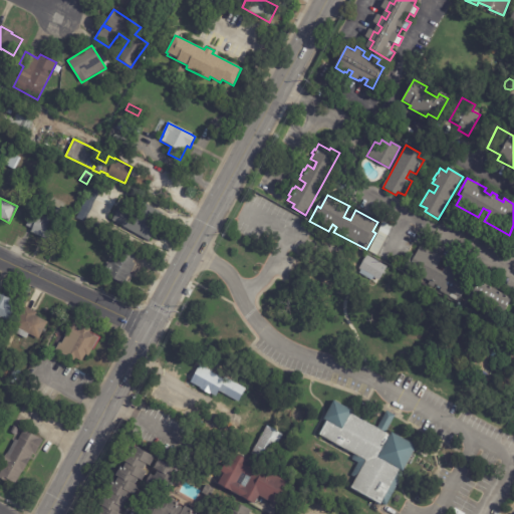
[(157,205),(154,210),(163,214),(148,241),(127,229),(146,198),(157,204),(157,205)]
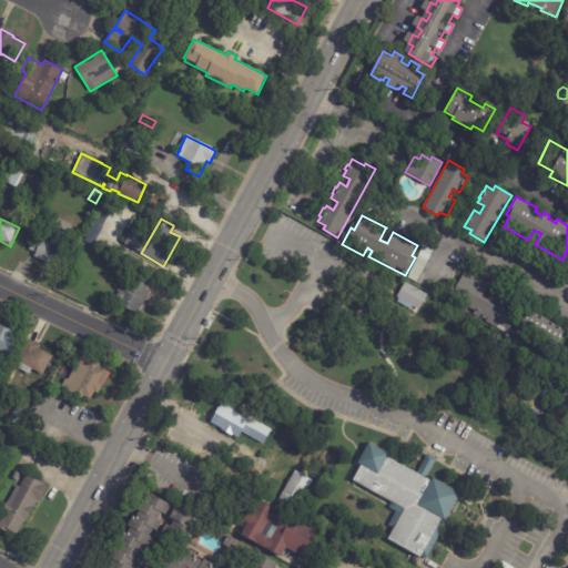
[(69,232),(52,265),(33,256),(36,253),(28,250),(38,229),(44,231),(47,225),(59,231),(60,227),(69,232)]
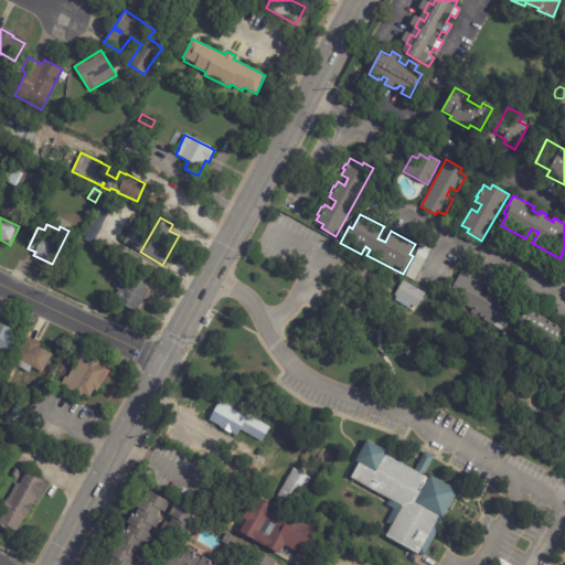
[(415,281),(405,276),(422,245),(432,249),(415,281)]
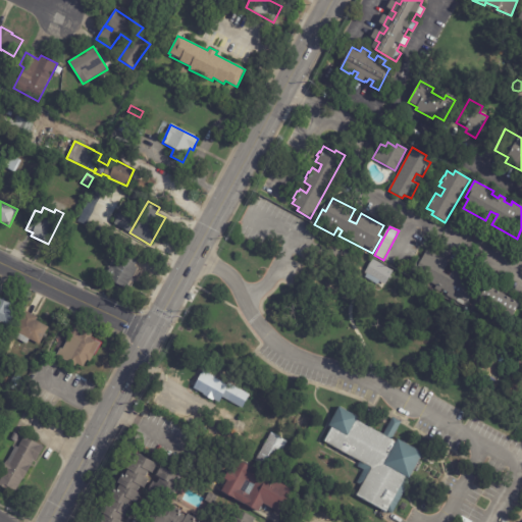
[(429,251),(449,262),(442,273),(450,276),(456,266),(477,278),(469,292),(473,294),(466,307),(435,290),(437,286),(431,282),(429,286),(409,275),(418,259),(422,260),(427,251),(429,251)]
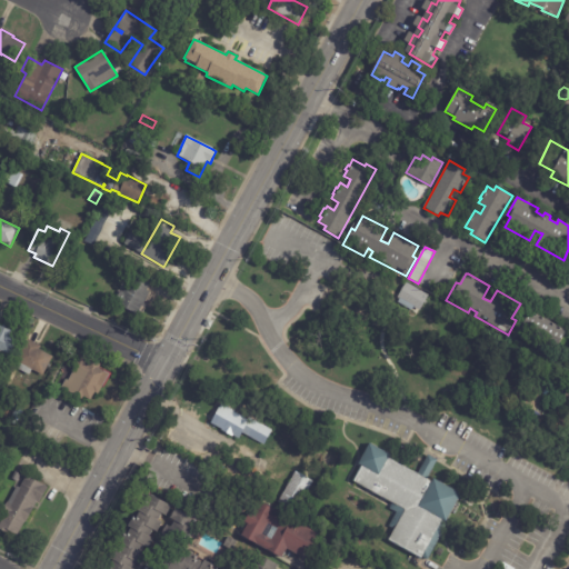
[(142,280),(149,285),(146,290),(150,292),(137,316),(115,302),(121,291),(123,292),(129,281),(132,283),(137,276),(142,280)]
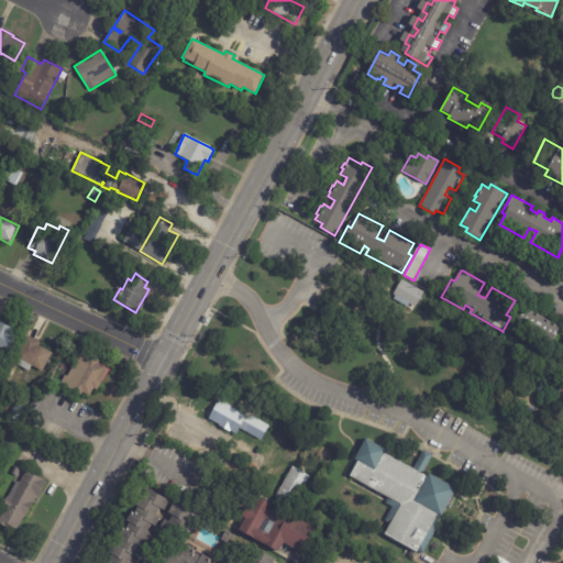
[(394,294),(401,279),(424,293),(416,308),(393,296),(394,294)]
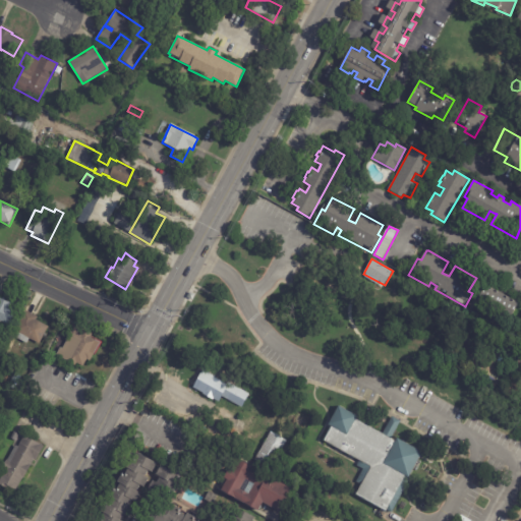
[(485,286),(518,303),(510,320),(500,313),(497,317),(488,313),(490,309),(476,302),(485,286)]
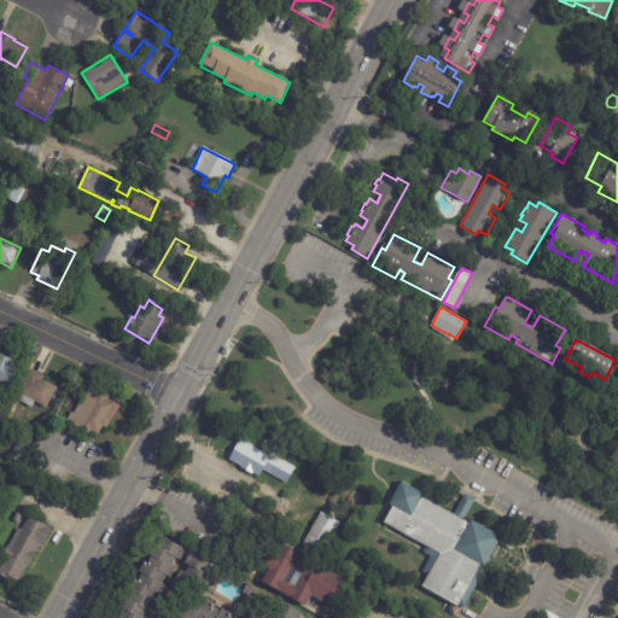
[(0,354),(9,359),(13,361),(11,366),(18,369),(15,377),(17,378),(13,386),(0,380),(0,354)]
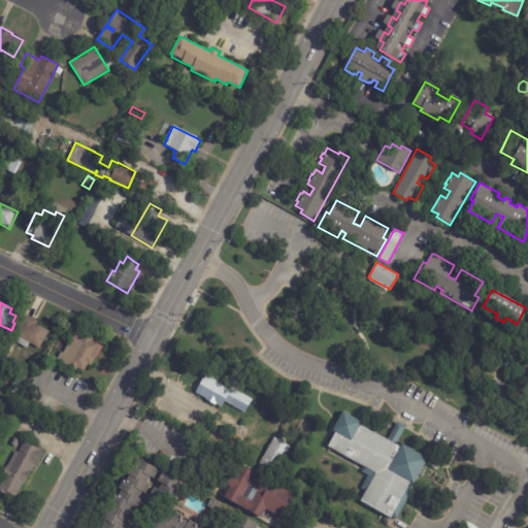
[(27,316),(37,322),(35,325),(47,331),(39,349),(28,343),(26,349),(13,341),(17,336),(14,335),(25,315),(27,316)]
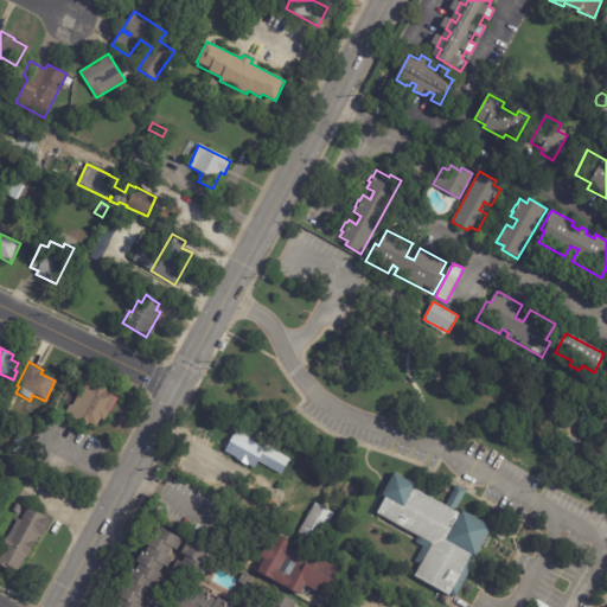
[(85,377),(94,382),(90,389),(94,391),(97,384),(107,389),(106,393),(117,400),(110,414),(108,414),(104,421),(101,420),(95,430),(65,414),(70,406),(72,407),(80,393),(77,391),(85,377)]
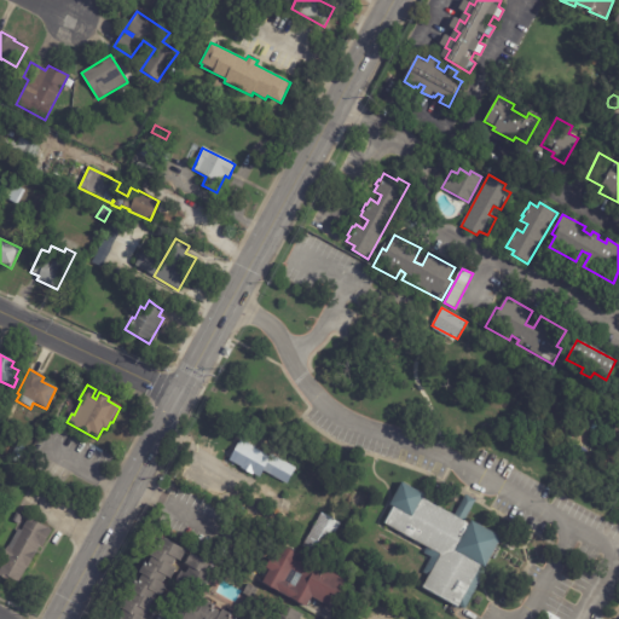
[(0,439),(19,447),(12,462),(0,456),(0,439)]
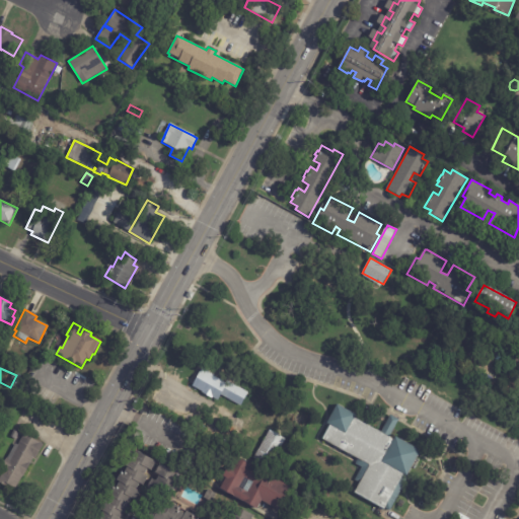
[(193,384),(200,370),(203,371),(205,368),(214,373),(213,375),(225,381),(219,395),(212,391),(211,395),(203,391),(204,390),(193,384)]
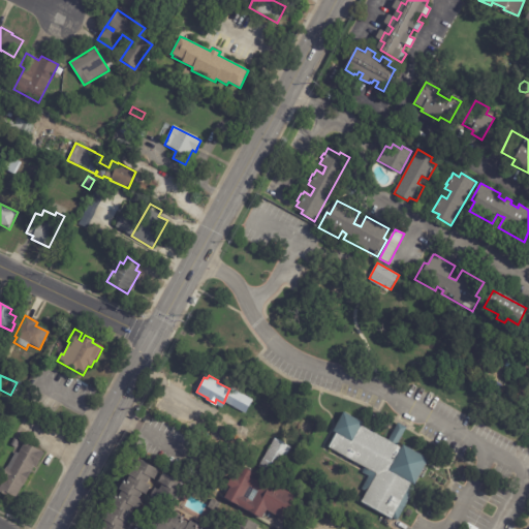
[(234,406),(226,402),(234,389),(253,399),(246,412),(234,406)]
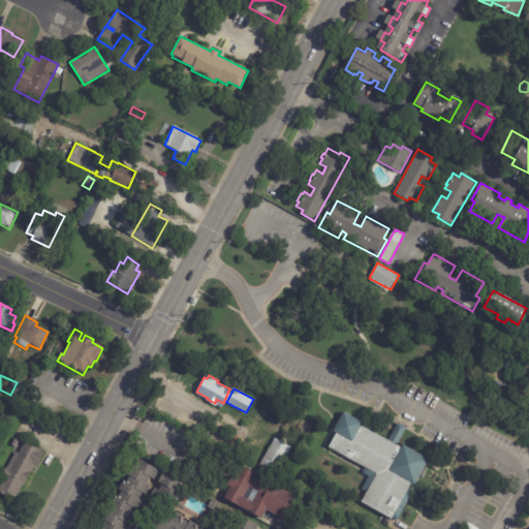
[(397,426),(399,423),(407,428),(399,445),(402,447),(404,445),(429,459),(417,480),(419,483),(399,523),(362,503),(367,493),(363,491),(370,477),(363,473),(366,468),(329,448),(337,433),(334,431),(344,411),(364,422),(362,426),(389,441),(397,426)]
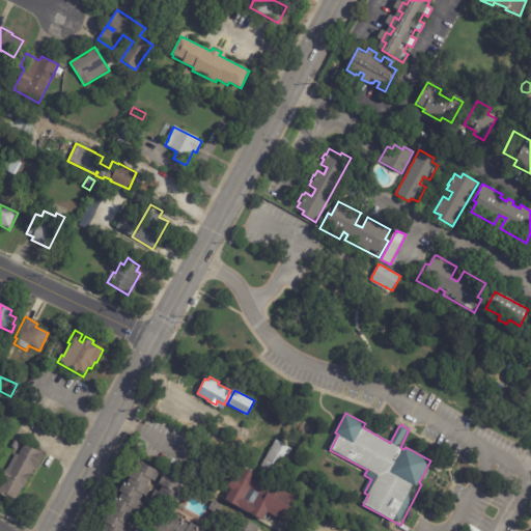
[(276,439),(292,449),(277,476),(259,467),(276,439)]
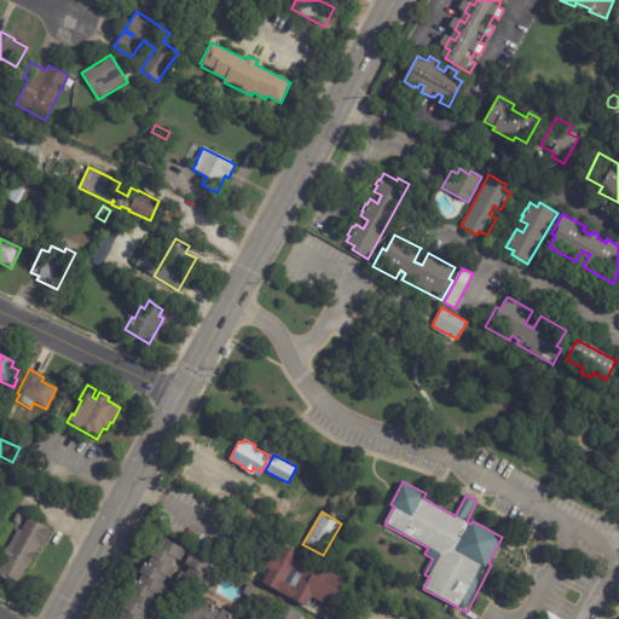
[(16,514),(22,516),(18,525),(12,521),(16,514)]
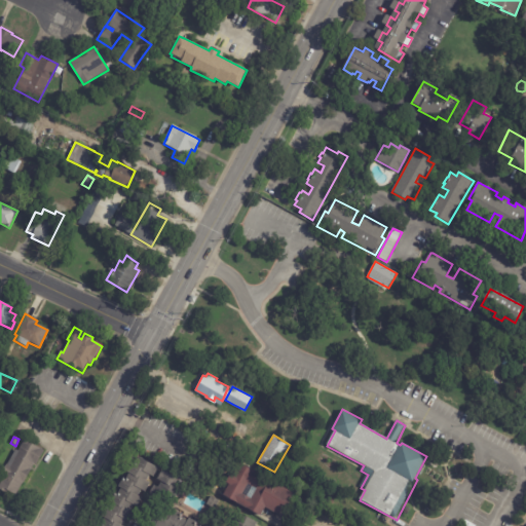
[(40,450),(43,452),(35,465),(33,464),(15,496),(5,491),(4,492),(0,490),(0,483),(4,476),(1,474),(14,450),(16,452),(23,441),(40,450)]
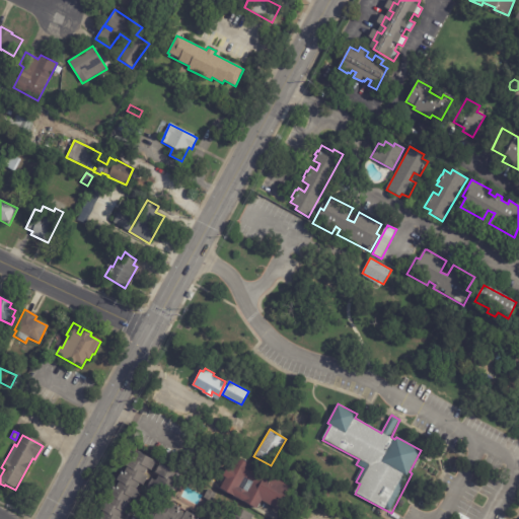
[(156,460),(151,468),(147,466),(144,472),(148,474),(143,484),(139,482),(136,488),(140,490),(135,499),(132,497),(128,502),(132,504),(127,513),(123,511),(120,517),(124,518),(102,518),(99,517),(103,510),(100,508),(105,500),(108,501),(112,495),(108,494),(114,486),(117,487),(120,479),(117,478),(121,470),(124,472),(128,465),(126,464),(130,456),(132,457),(136,449),(156,460)]
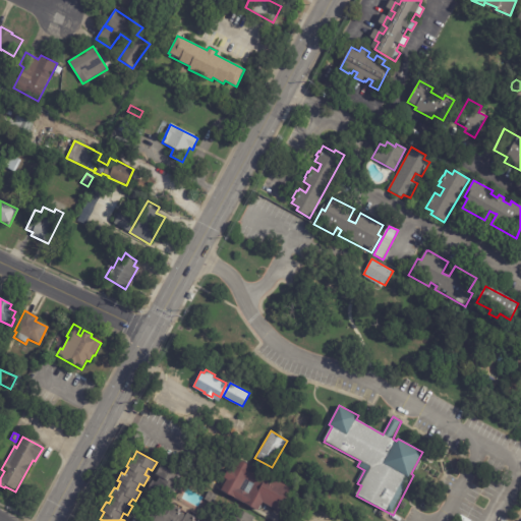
[(293,487),(280,509),(264,500),(258,509),(223,487),(228,477),(224,475),(230,466),(234,468),(240,457),(293,487)]
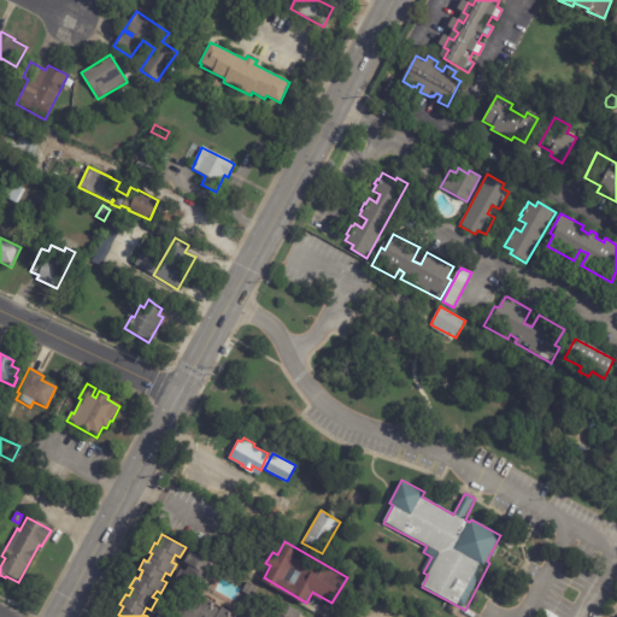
[(212,560),(207,570),(213,574),(207,585),(205,582),(200,591),(176,579),(181,568),(187,570),(191,563),(186,560),(192,550),(212,560)]
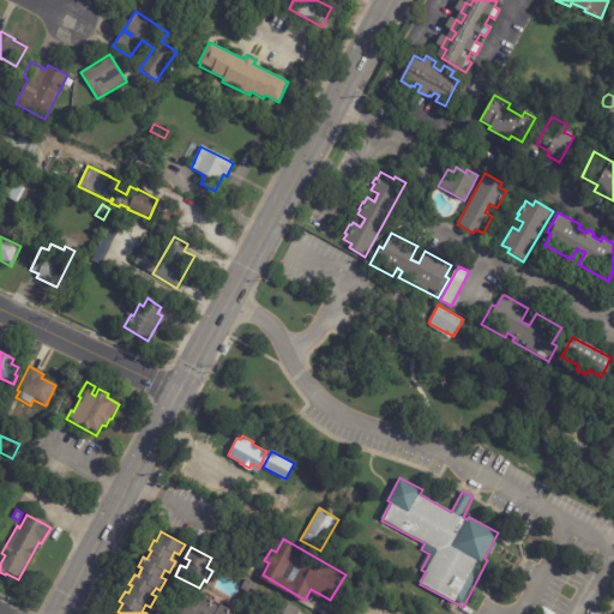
[(244,589),(241,588),(246,578),(256,583),(251,593),(244,589)]
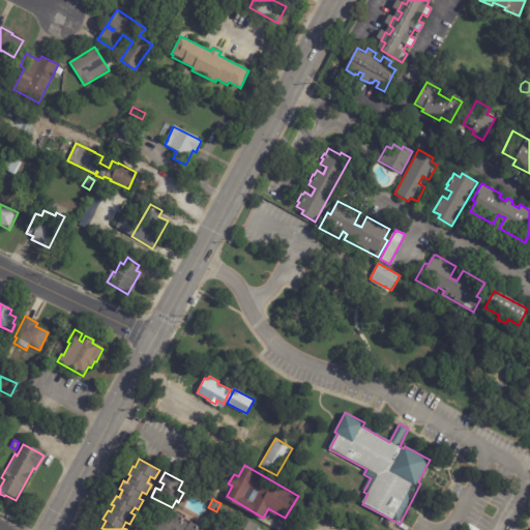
[(336,502),(331,510),(326,507),(331,499),(336,502)]
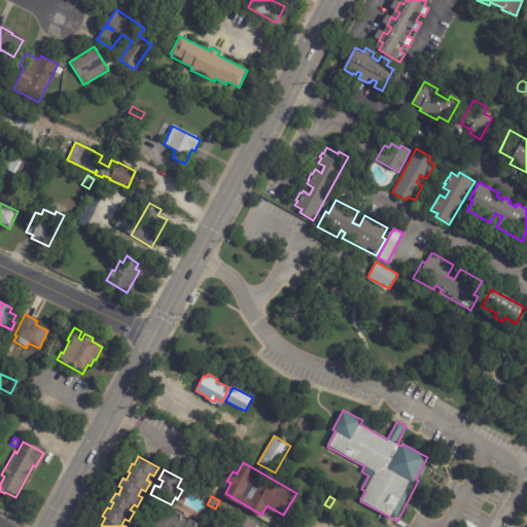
[(165,508),(171,512),(173,510),(182,515),(181,518),(186,521),(188,518),(197,523),(195,525),(198,526),(202,526),(203,526),(204,526),(153,526),(154,526),(146,522),(156,503),(165,508)]
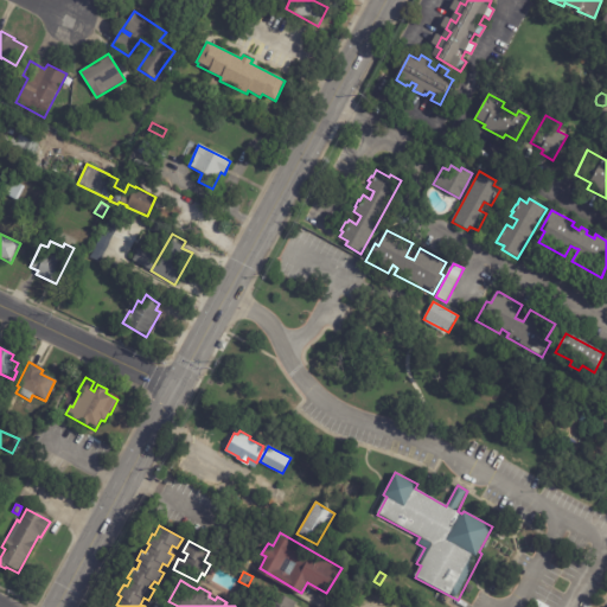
[(295,601),(292,606),(270,606),(275,599),(270,595),(274,589),(295,601)]
